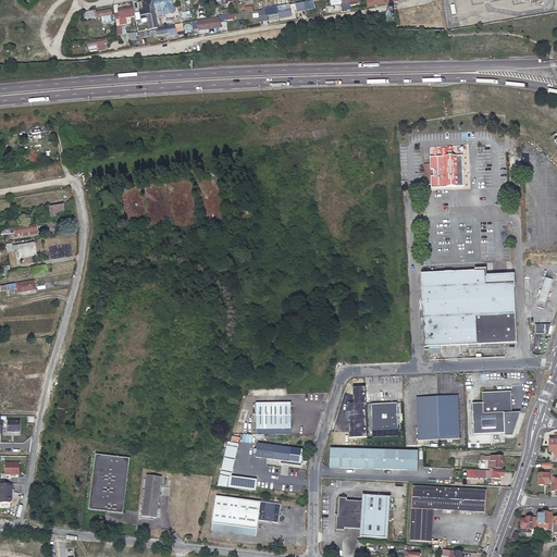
[(168,0),(155,2),(156,8),(164,7),(164,9),(170,8),(170,9),(173,8),(172,4),(173,4),(172,0),(168,0)]
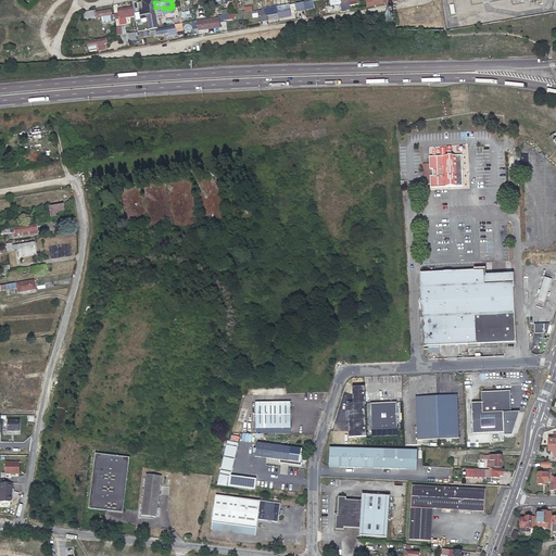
[(302,1),(266,8),(267,12),(287,9),(287,8),(303,5),(302,1)]
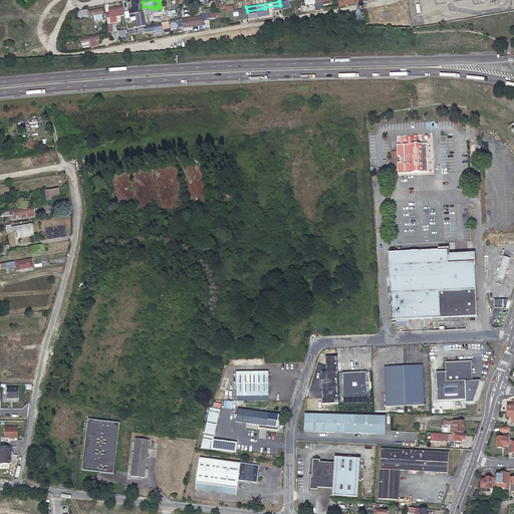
[(132,10),(134,17),(144,16),(143,10),(139,10),(138,5),(133,5),(134,10),(132,10)]
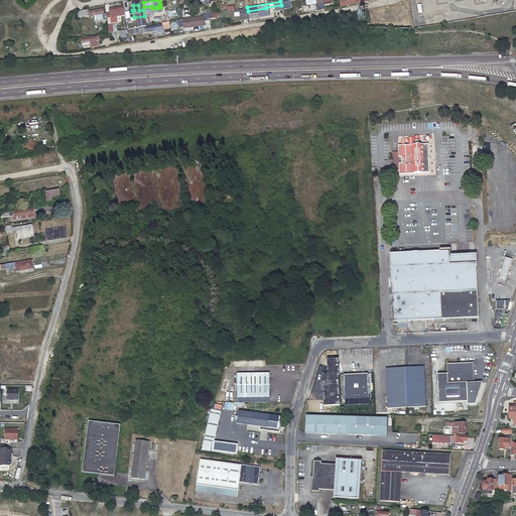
[(78,18),(80,27),(96,24),(95,18),(90,19),(90,16),(78,18)]
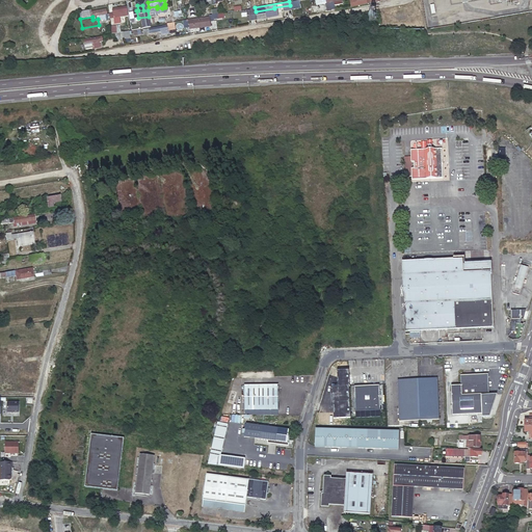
[(209,17),(186,21),(187,27),(194,26),(210,23),(210,19),(209,17)]
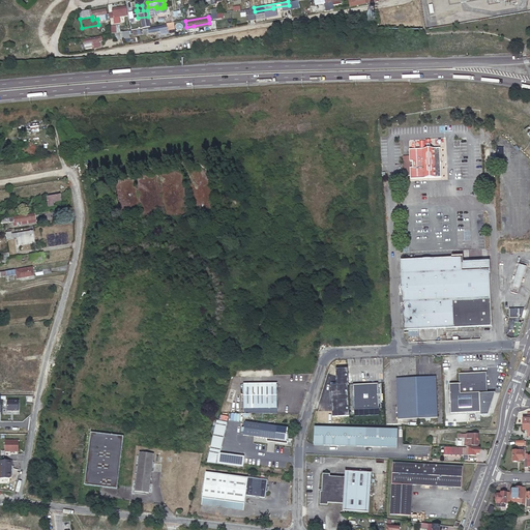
[(168,28),(168,30),(175,28),(173,20),(166,21),(167,24),(168,28)]
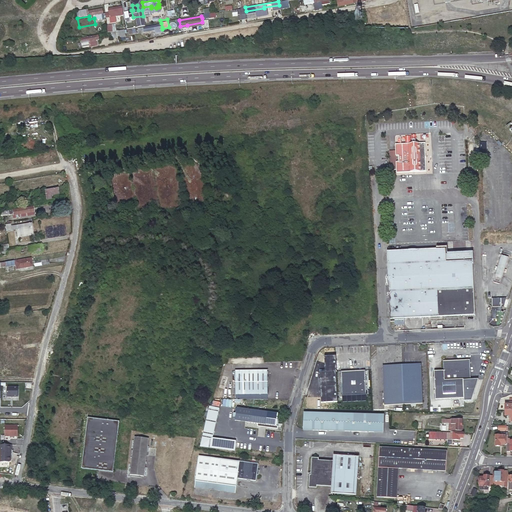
[(137,27),(138,32),(162,27),(161,23),(137,27)]
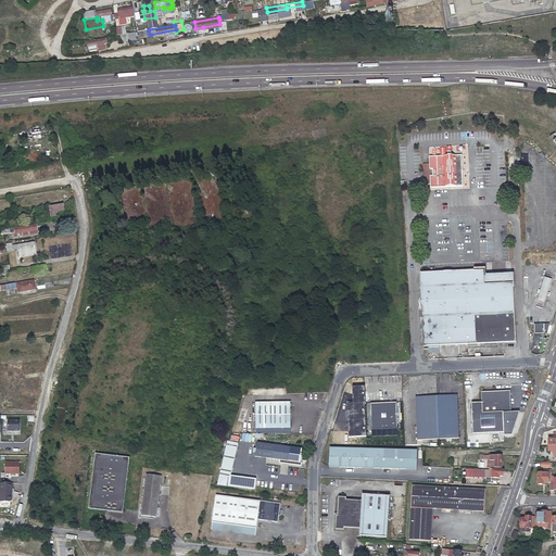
[(109,39),(111,49),(114,49),(112,38),(123,37),(122,34),(108,36),(108,39),(109,39)]
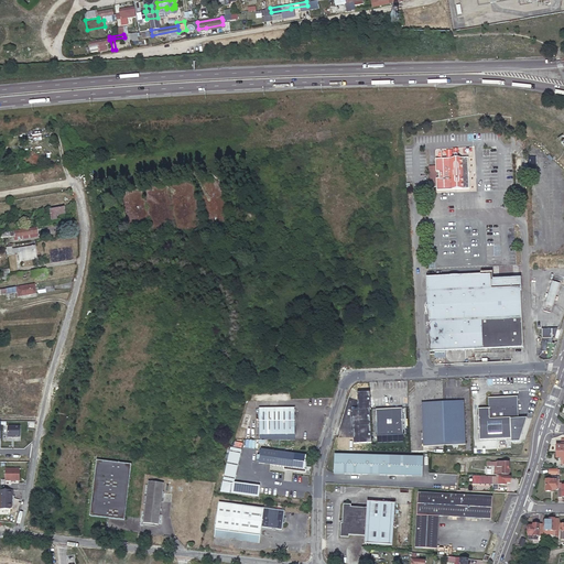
[(87,41),(88,46),(93,46),(94,49),(97,49),(97,45),(107,43),(105,38),(87,41)]
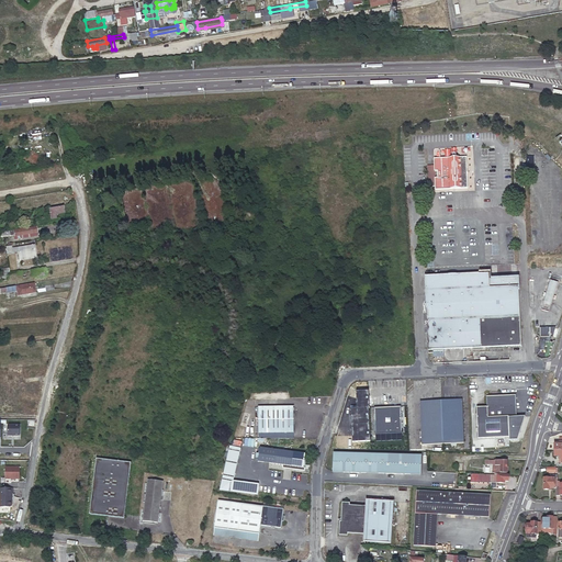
[(437,189),(469,187),(468,156),(435,158),(436,165),(428,165),(429,186),(437,186),(437,189)]
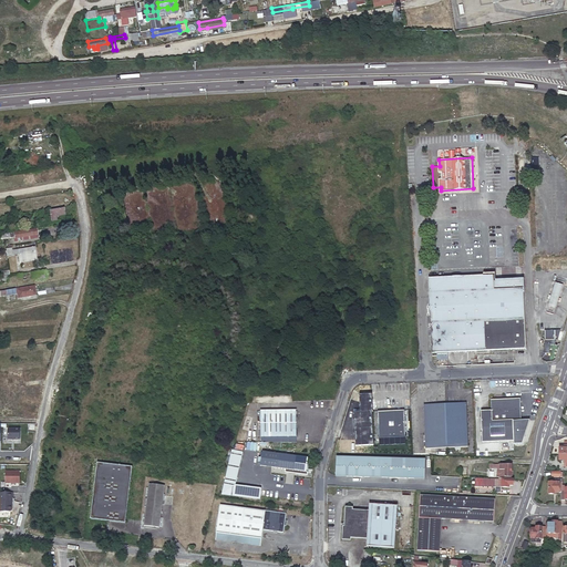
[(62,209),(49,212),(50,220),(60,219),(59,215),(63,215),(62,209)]
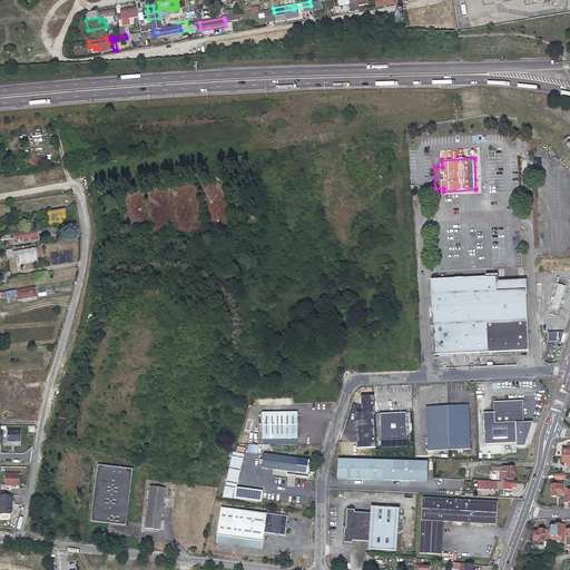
[(32,248),(6,252),(7,256),(25,254),(25,256),(19,257),(19,264),(35,262),(32,248)]
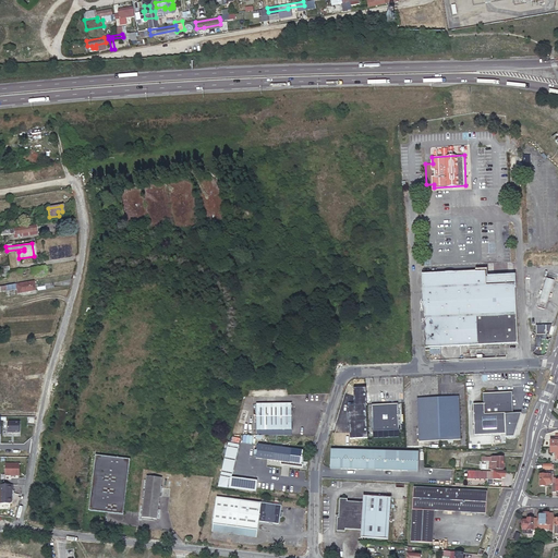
[(34,268),(19,269),(20,274),(31,271),(31,274),(35,273),(35,277),(46,275),(45,267),(34,268)]
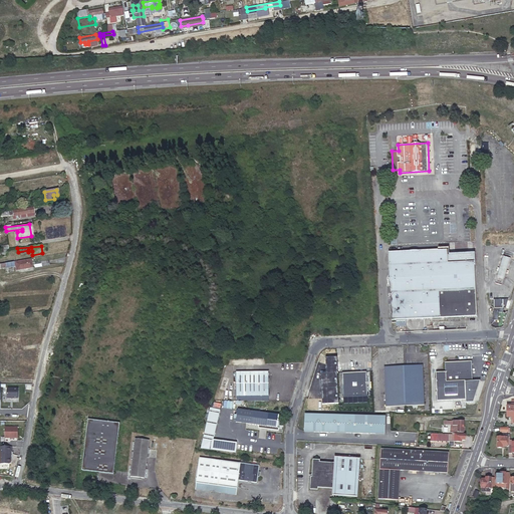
[(392,320),(477,316),(474,254),(447,255),(389,257),(390,280),(389,280),(389,283),(390,283),(392,320)]
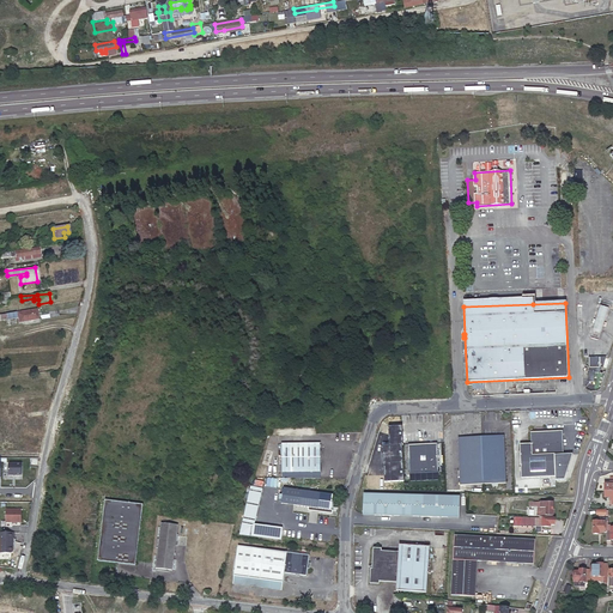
[(596,319),(602,321),(608,307),(601,304),(596,319)]
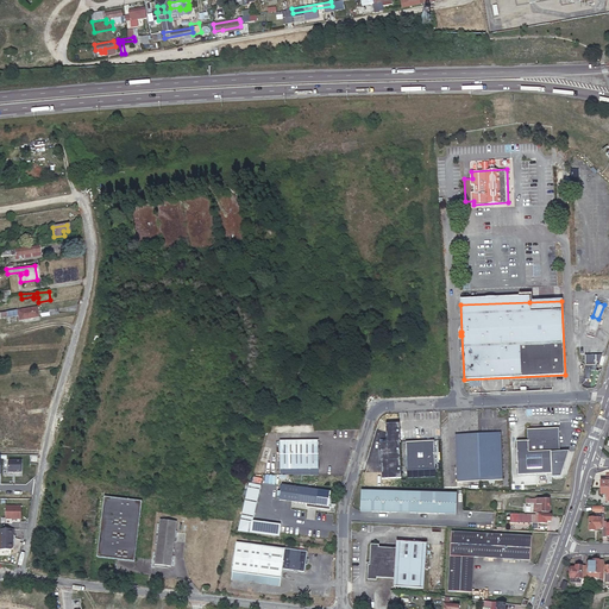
[(37,307),(23,309),(24,319),(39,318),(37,307)]
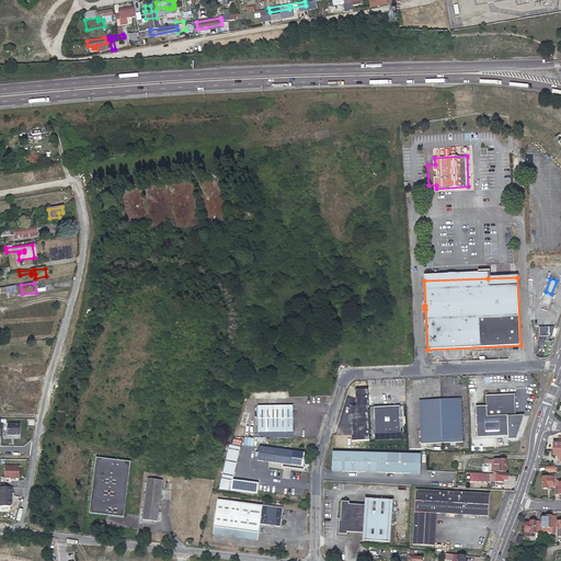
[(539,336),(549,335),(549,327),(539,327),(539,336)]
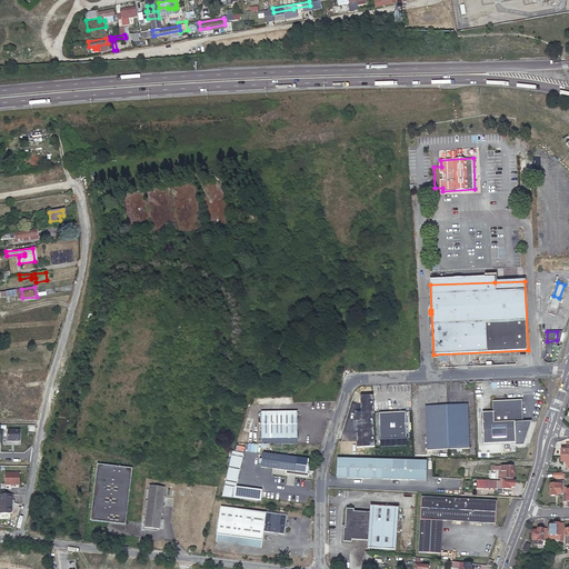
[(23,373),(8,375),(9,385),(25,383),(23,373)]
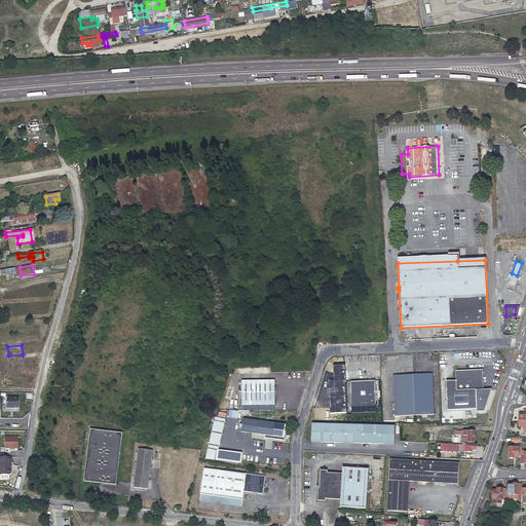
[(447,410),(476,409),(476,412),(484,411),(492,389),(483,389),(483,369),(455,370),(455,380),(446,381),(447,410)]
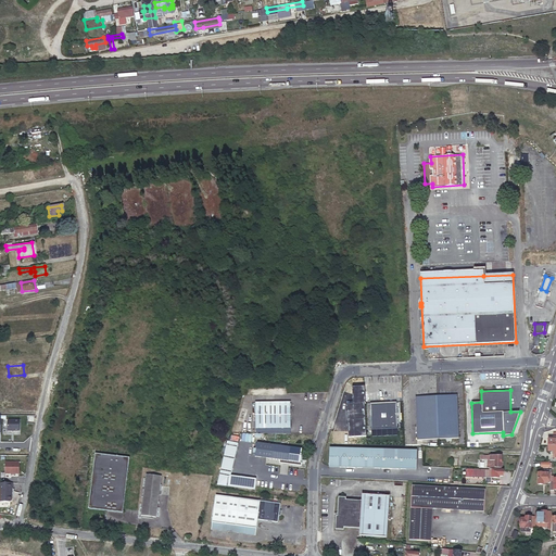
[(416,437),(457,436),(456,395),(415,395),(416,437)]
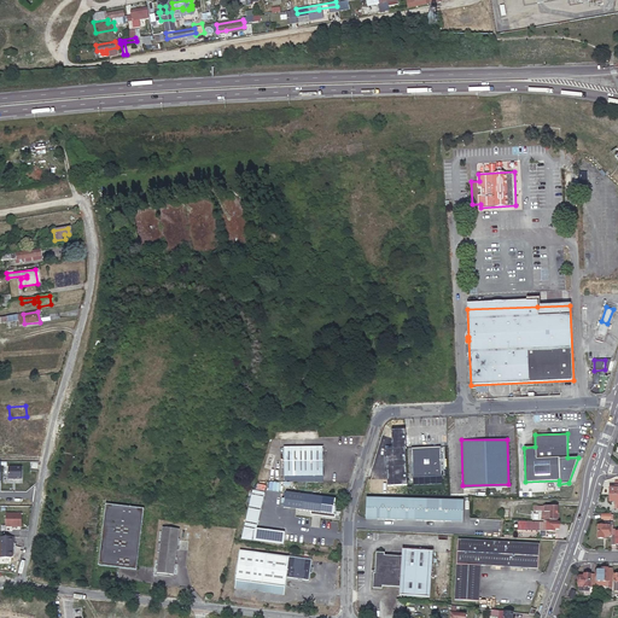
[(280,476),(320,476),(320,447),(281,447),(280,476)]
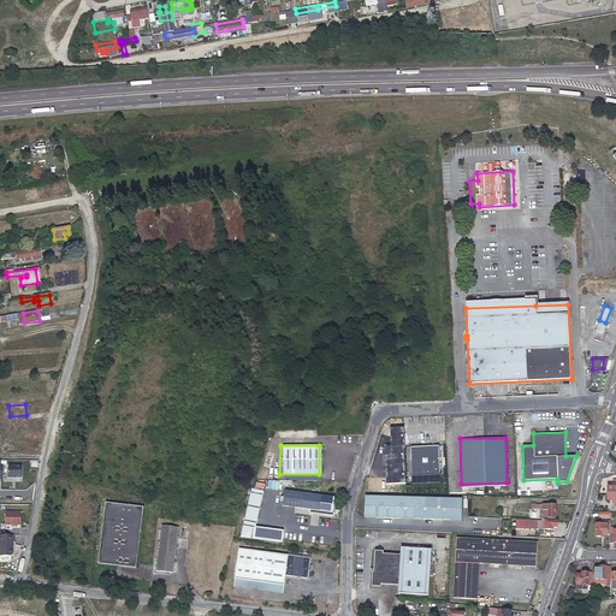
[(409,474),(438,474),(438,445),(409,445),(409,474)]
